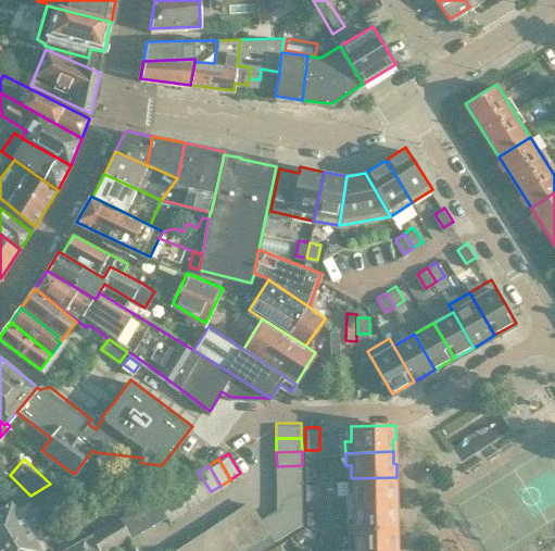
[(302,465),(277,466),(277,480),(302,479),(302,465)]
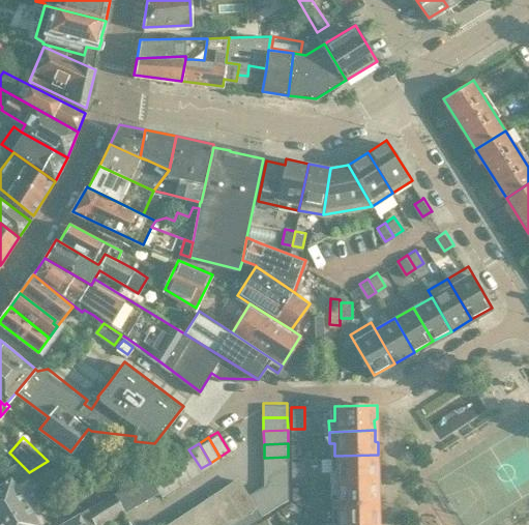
[(201,468),(188,449),(179,456),(192,474),(201,468)]
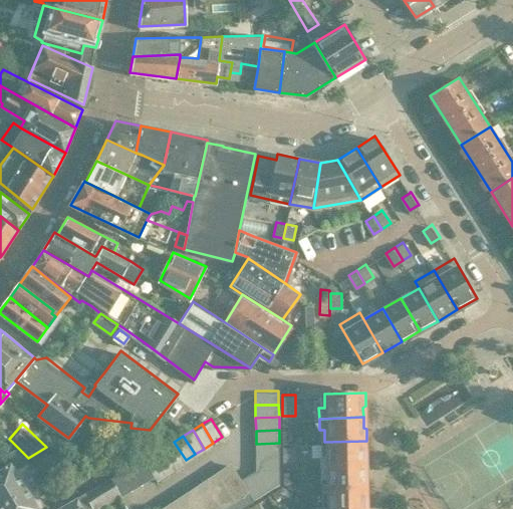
[(366,441),(324,442),(325,456),(320,456),(320,467),(364,465),(364,456),(367,454),(366,441)]
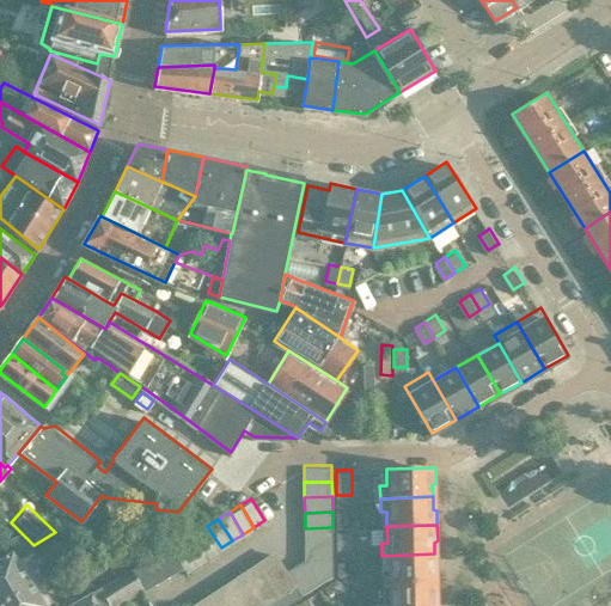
[(221,548),(207,526),(196,533),(211,555),(221,548)]
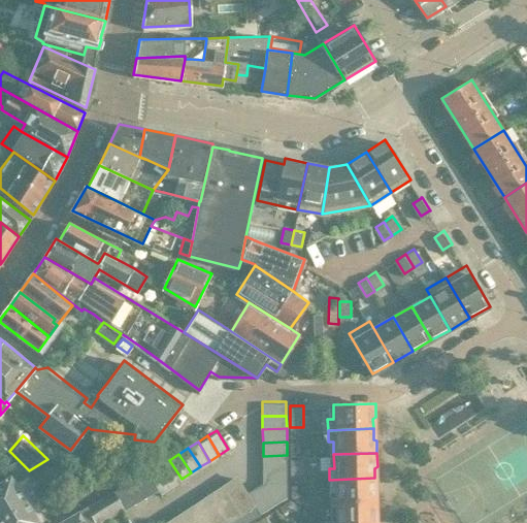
[(287,455),(263,456),(263,469),(287,467),(287,455)]
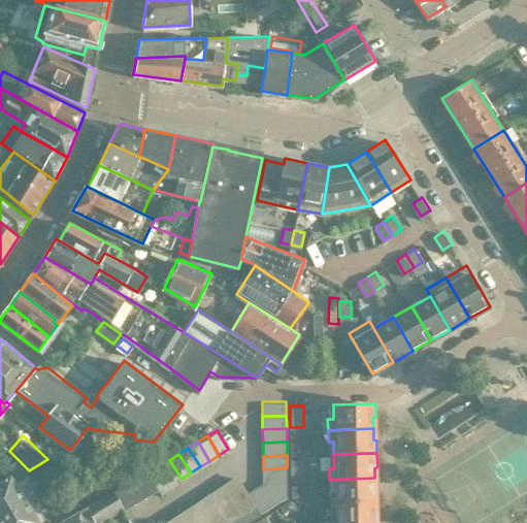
[(29,470),(19,460),(10,465),(19,477),(29,470)]
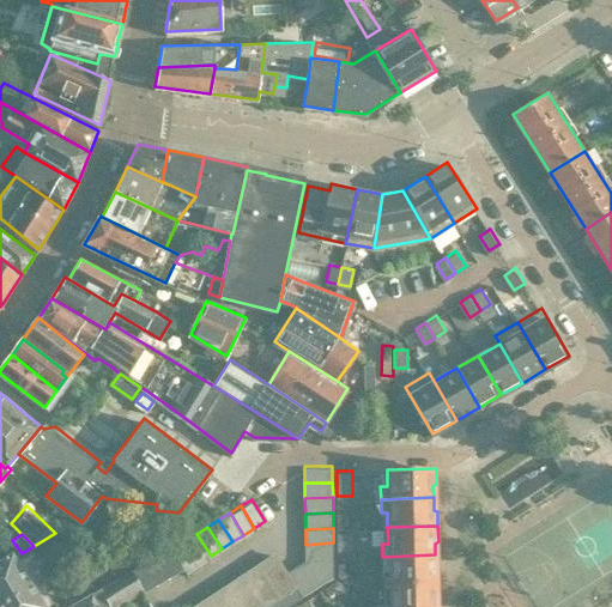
[(211,556),(197,534),(186,541),(200,563),(211,556)]
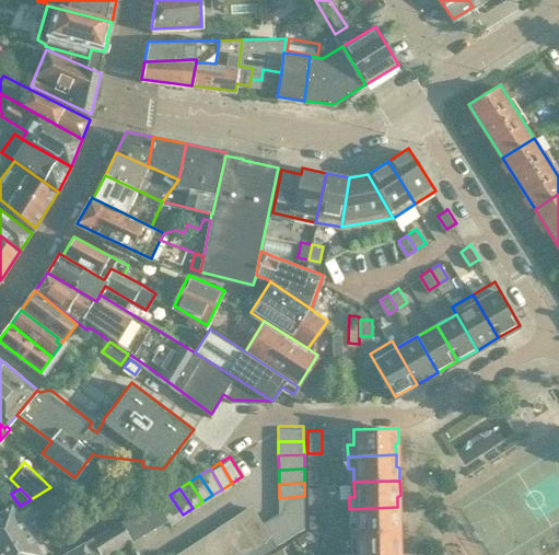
[(183,515),(170,495),(160,500),(173,521),(183,515)]
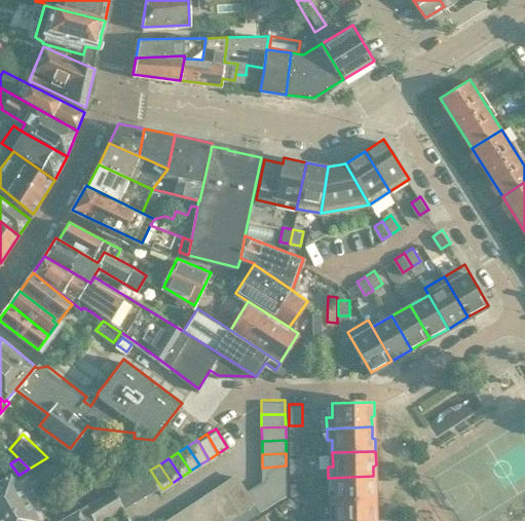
[(286,466),(262,468),(262,480),(286,480),(286,466)]
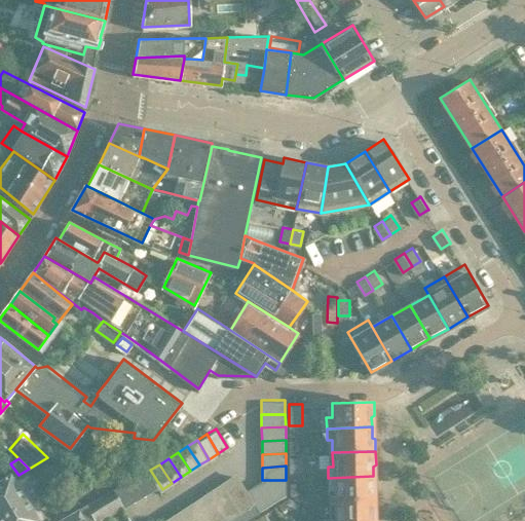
[(158,486),(148,470),(147,468),(136,474),(147,493),(158,486)]
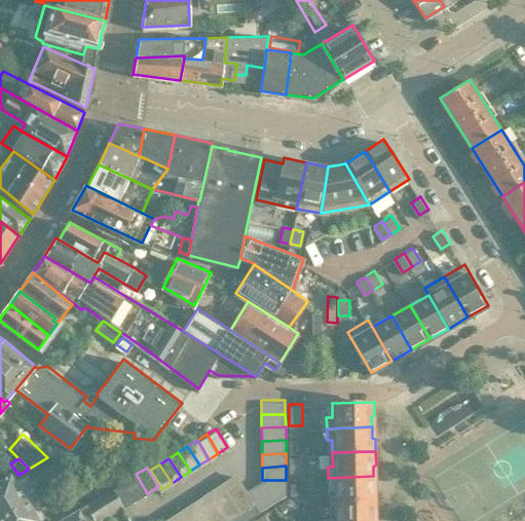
[(12,473),(0,479),(0,518),(29,500),(23,490),(28,487),(22,479),(17,482),(12,473)]
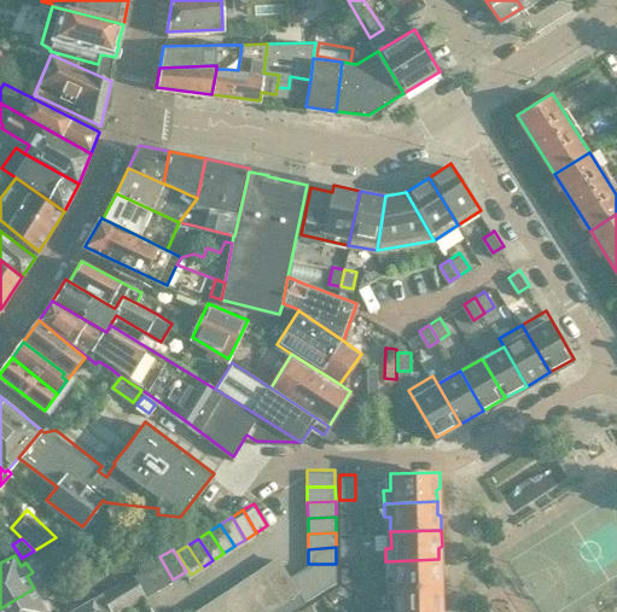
[(173,580),(159,557),(146,564),(159,587),(173,580)]
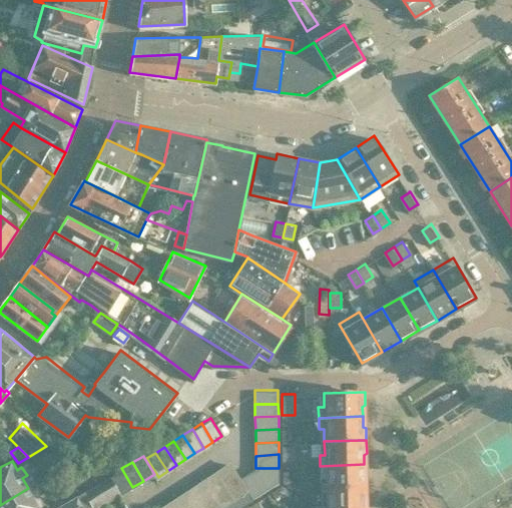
[(181,507),(234,507),(252,497),(240,477),(229,462),(175,497),(181,507)]
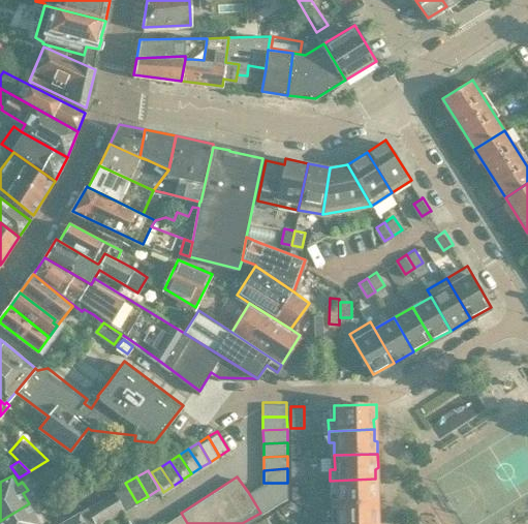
[(375,479),(330,481),(330,492),(335,492),(335,504),(379,502),(379,491),(376,490),(375,479)]
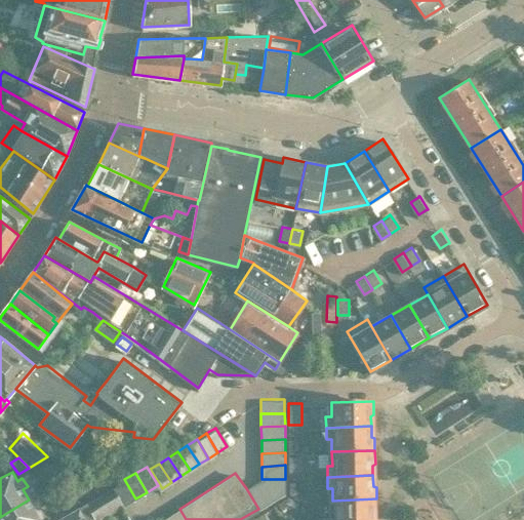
[(135,498),(124,479),(113,485),(123,504),(124,506),(135,498)]
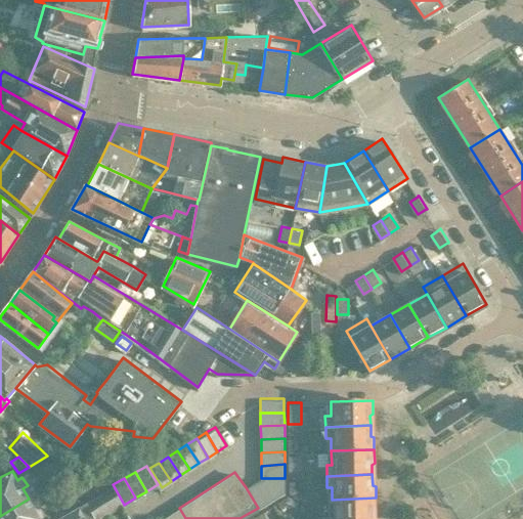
[(285,478),(261,478),(257,481),(269,502),(286,491),(285,478)]
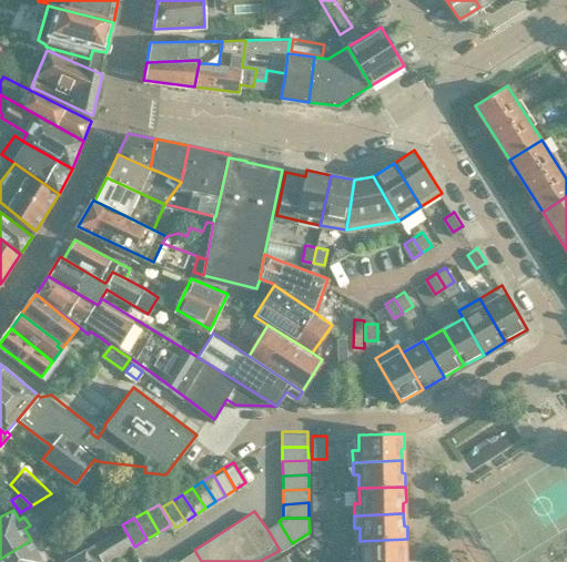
[(333,543),(336,538),(321,529),(320,520),(314,520),(314,532),(333,543)]
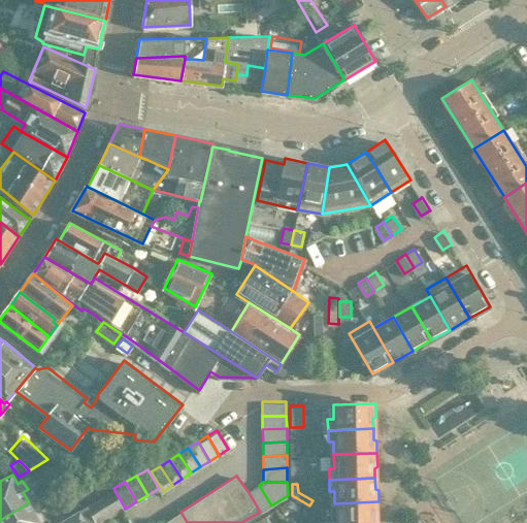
[(271,505),(259,485),(248,491),(260,512),(271,505)]
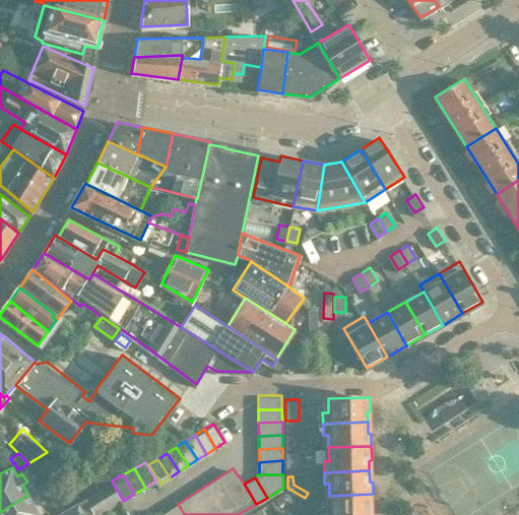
[(122,499),(112,480),(85,496),(96,514),(122,499)]
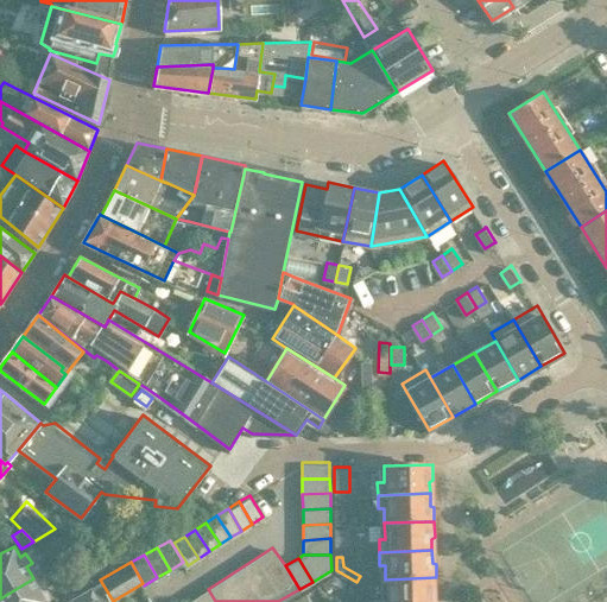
[(48,570),(33,578),(0,599),(0,601),(49,601),(55,599),(48,584),(54,581),(48,570)]
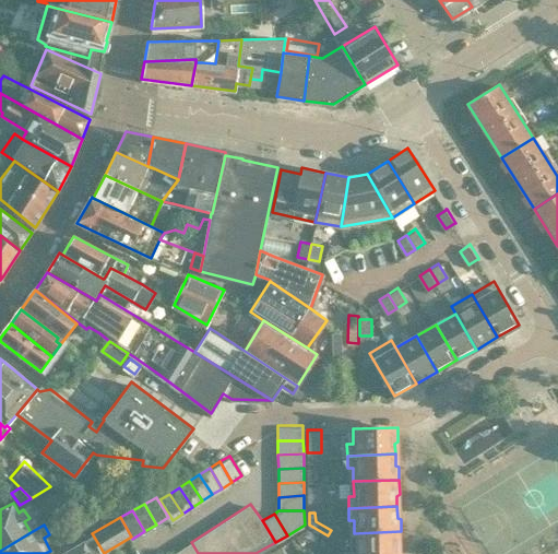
[(297,535),(299,541),(308,535),(315,540),(318,534),(308,529),(297,535)]
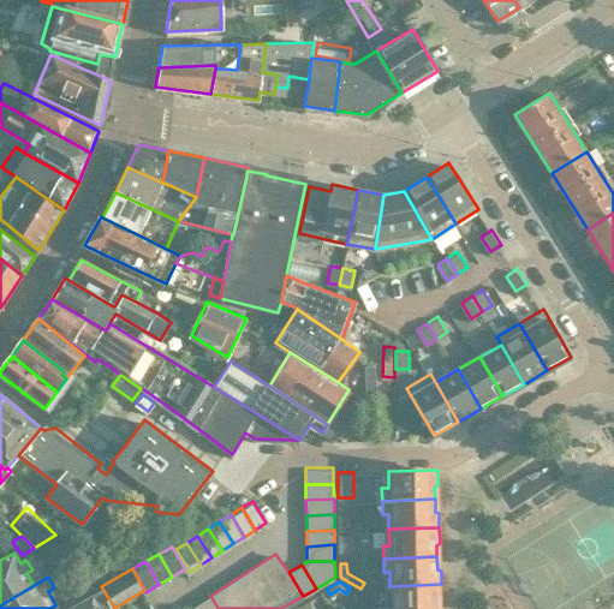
[(441,584),(389,586),(385,586),(385,604),(391,608),(393,608),(437,608),(437,603),(441,601),(441,584)]
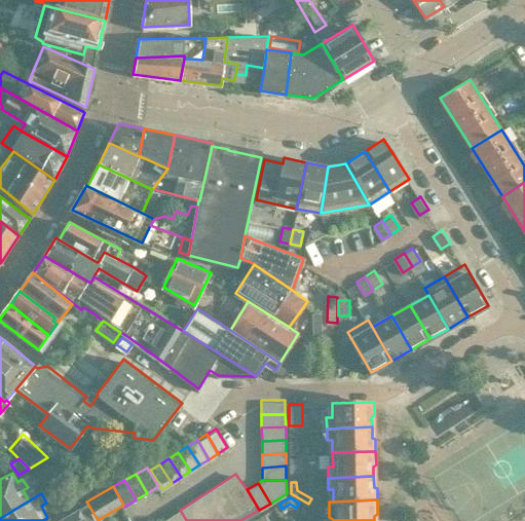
[(71,511),(52,520),(96,520),(98,520),(86,501),(71,511)]
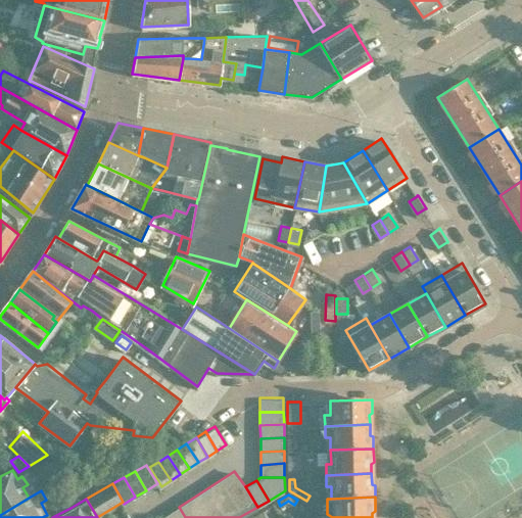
[(49,512),(52,517),(70,508),(66,502),(49,512)]
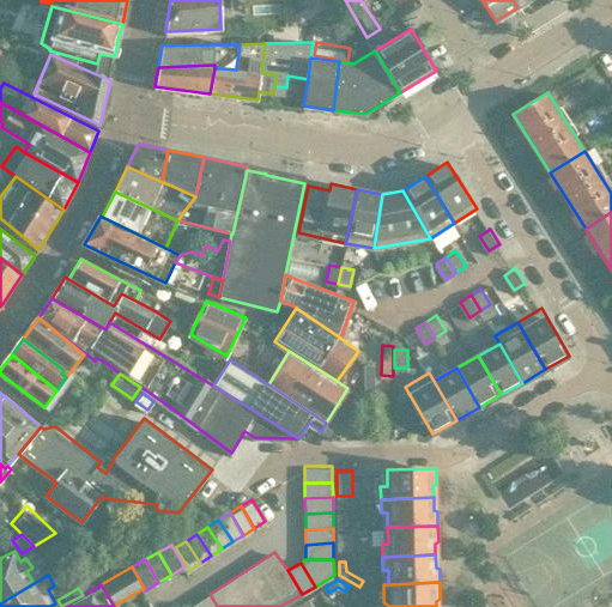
[(217,606),(210,594),(194,605),(194,606),(217,606)]
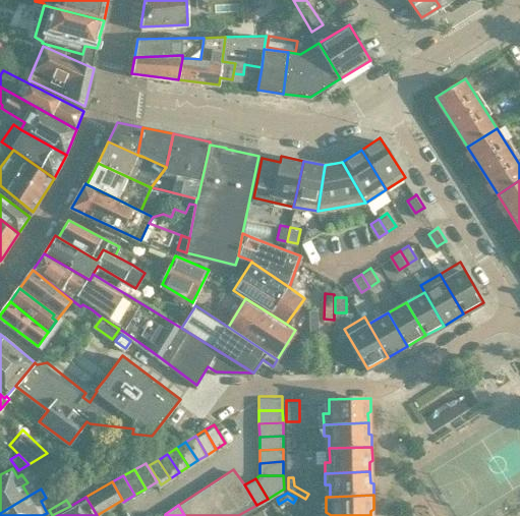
[(264,507),(252,514),(253,515),(264,515),(269,514),(264,507)]
